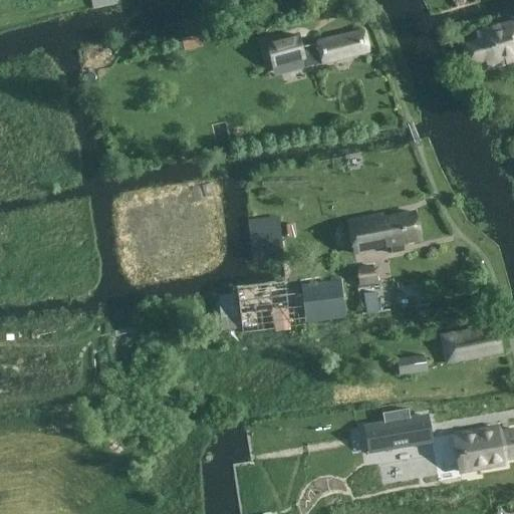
[(464,43),(470,63),(484,59),(486,67),(513,58),(513,21),(476,32),(478,39),(464,43)]
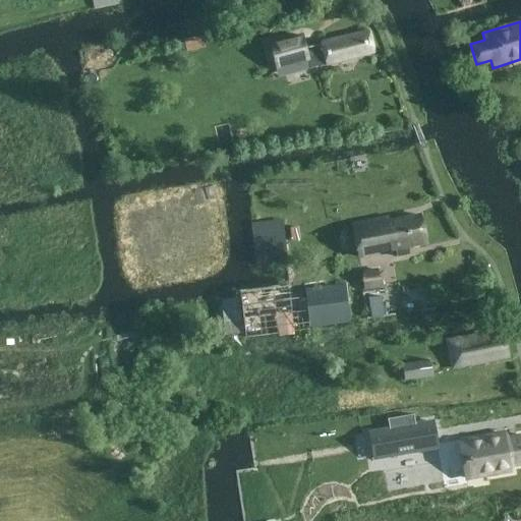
[(199,41),(198,27),(178,31),(180,44),(199,41)]
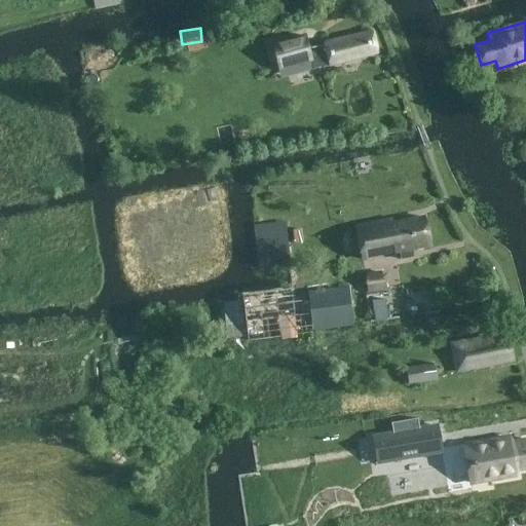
[(328,64),(375,51),(370,32),(323,43),(324,44),(307,48),(304,36),(272,43),(278,67),(308,59),(310,68),(328,64)]
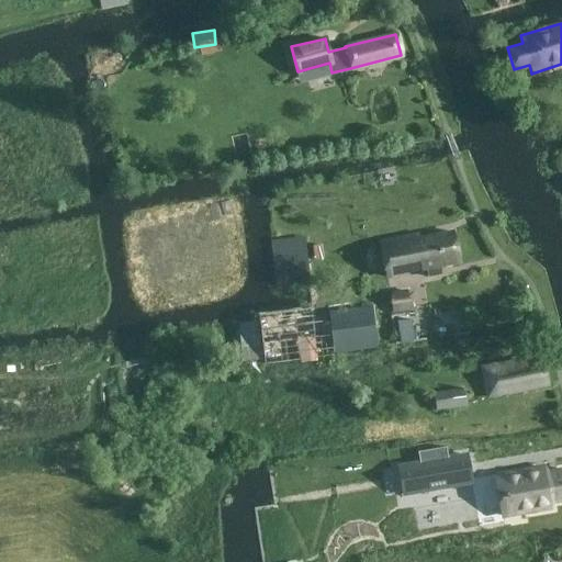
[(439,267),(458,263),(451,233),(416,239),(415,235),(380,242),(386,278),(414,271),(414,269),(420,267),(420,270),(425,269),(427,278),(440,276),(439,267)]
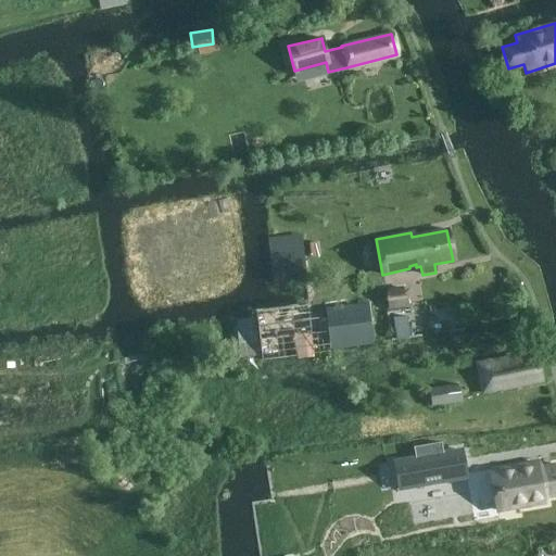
[(403,286),(383,289),(387,310),(407,306),(403,286)]
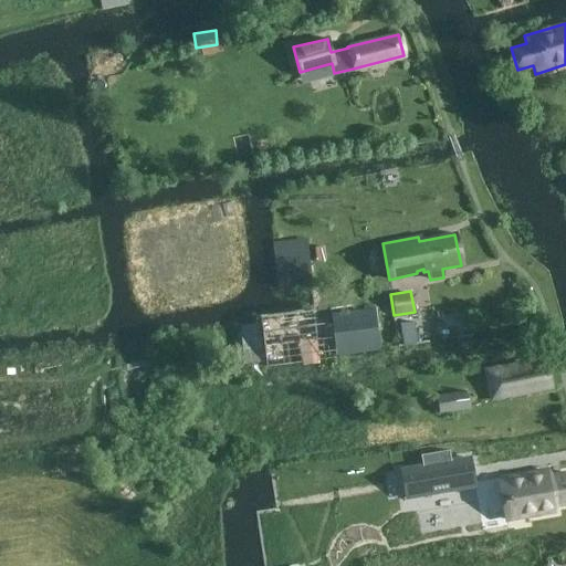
[(264,367),(336,358),(336,353),(335,353),(331,313),(329,306),(259,315),(260,323),(239,325),(242,363),(264,362),(264,367)]
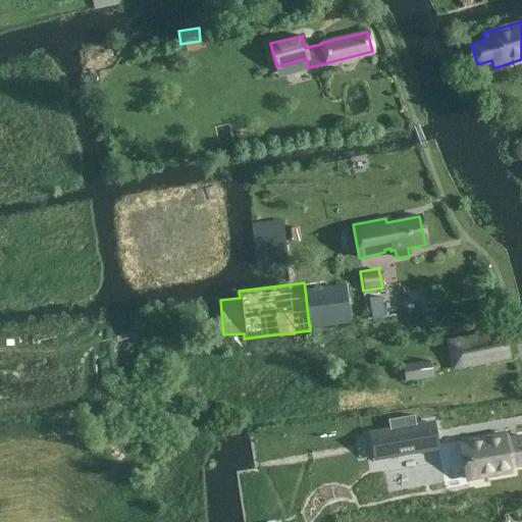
[(344,283),(305,289),(309,325),(310,325),(349,320),(344,283)]
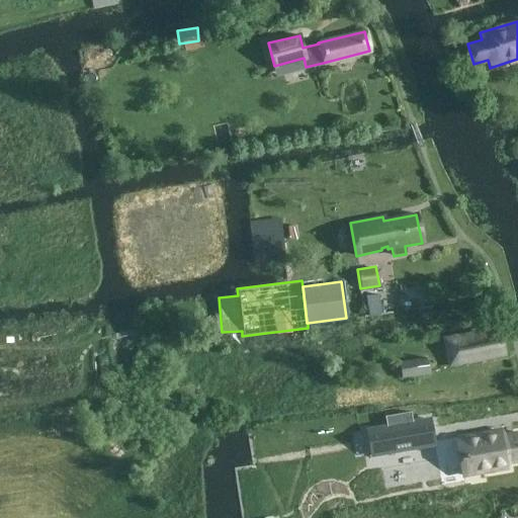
[(499,334),(486,336),(485,329),(442,338),(447,365),(503,354),(499,334)]
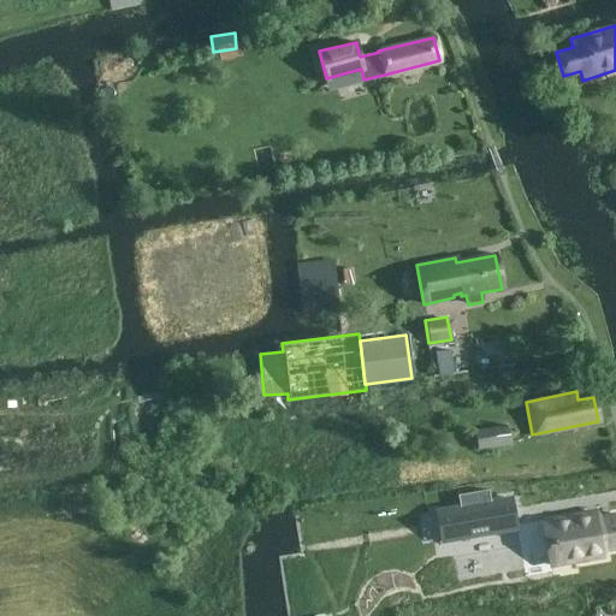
[(507,424),(473,428),(475,449),(510,444),(507,424)]
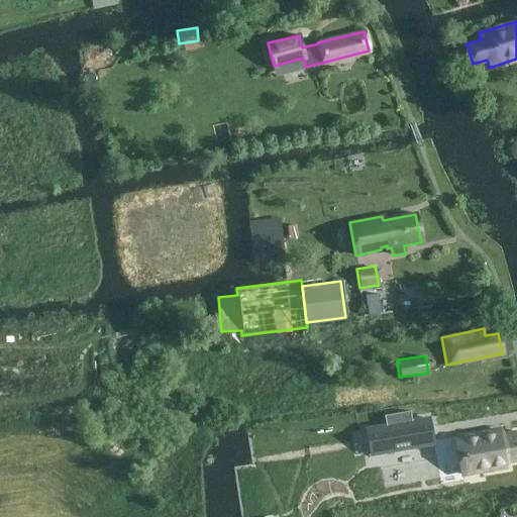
[(406,423),(366,430),(370,455),(432,444),(428,419),(411,422),(410,417),(405,417),(406,423)]
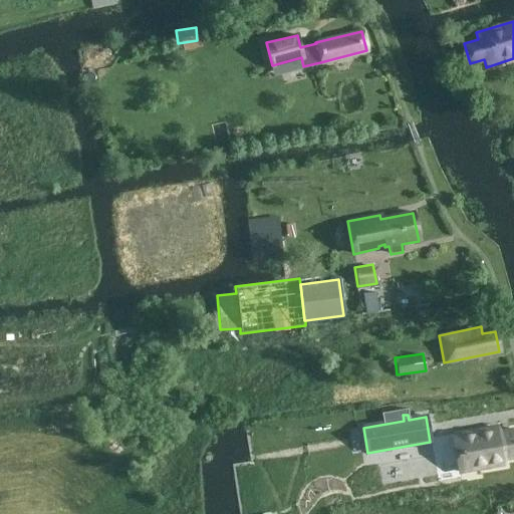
[(454,424),(458,456),(513,450),(513,420),(513,418),(454,424)]
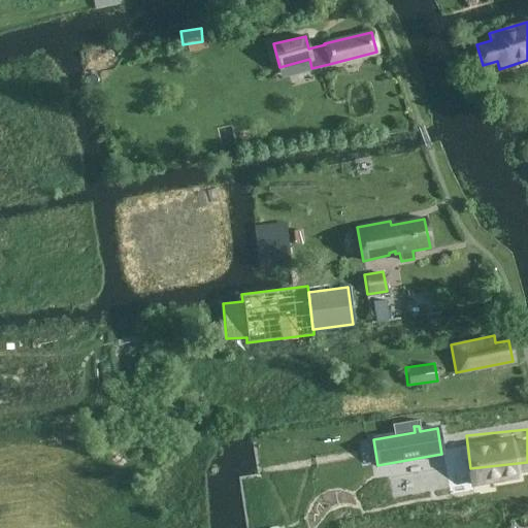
[(454,462),(377,471),(382,498),(457,489),(454,462)]
